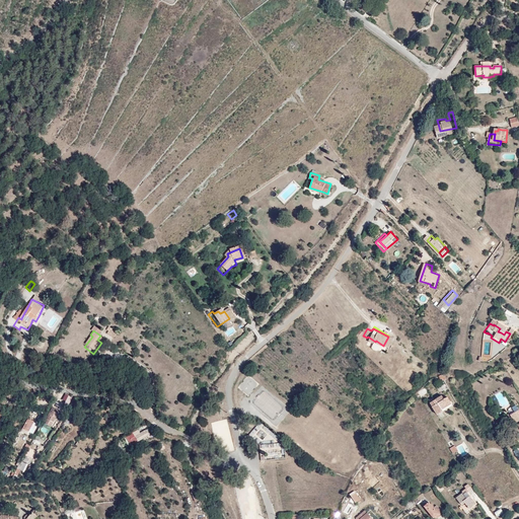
[(109,334),(108,336),(106,338),(114,343),(117,339),(109,334)]
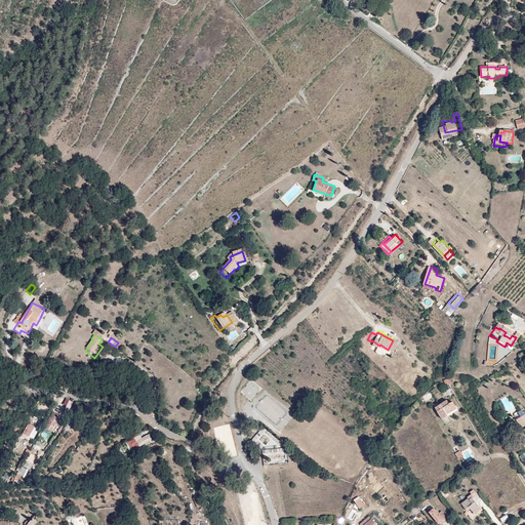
[(117,369),(110,366),(107,371),(115,374),(117,369)]
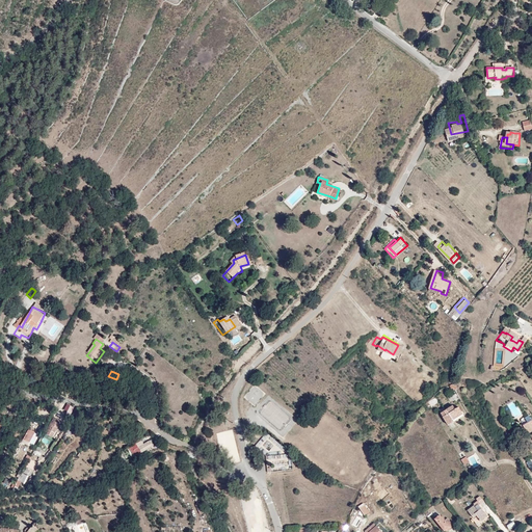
[(448,410),(459,404),(456,400),(452,402),(450,398),(439,405),(445,418),(450,415),(448,410)]
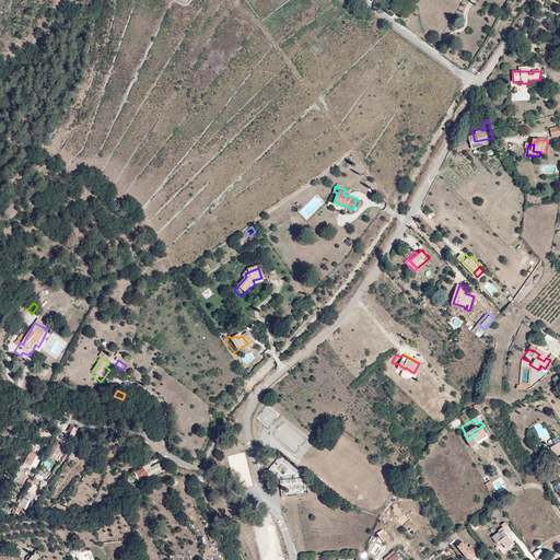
[(70,426),(67,434),(72,438),(77,428),(70,426)]
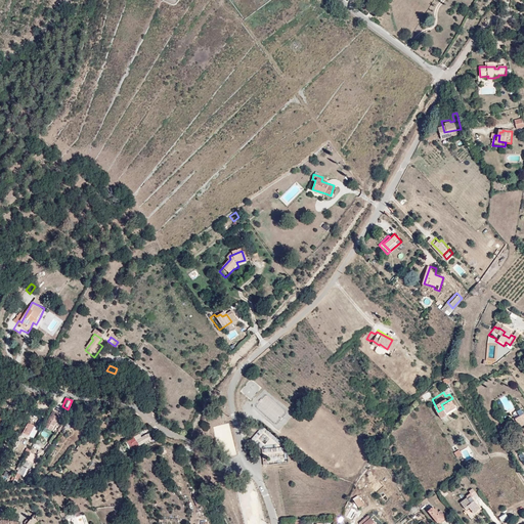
[(455,402),(452,398),(441,404),(443,408),(444,409),(455,402)]
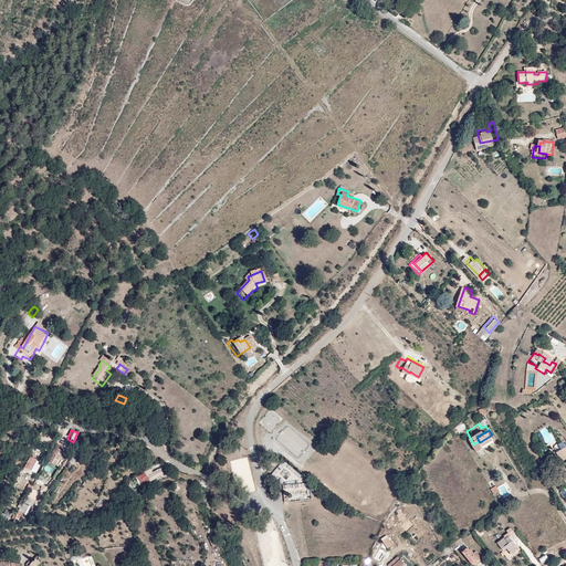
[(283,443),(297,456),(307,444),(291,431),(286,436),(291,439),(287,443),(284,441),(283,443)]
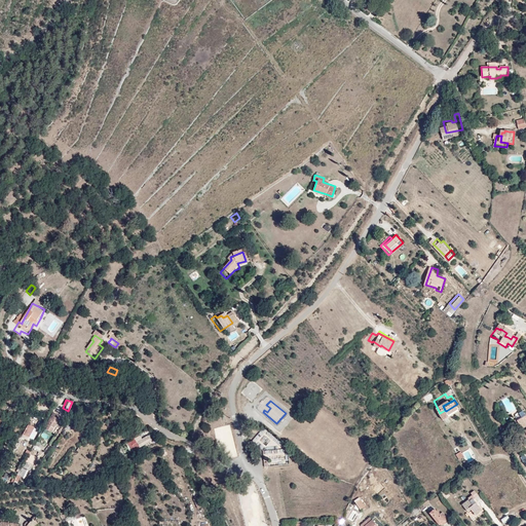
[(51,433),(61,416),(53,413),(45,429),(51,433)]
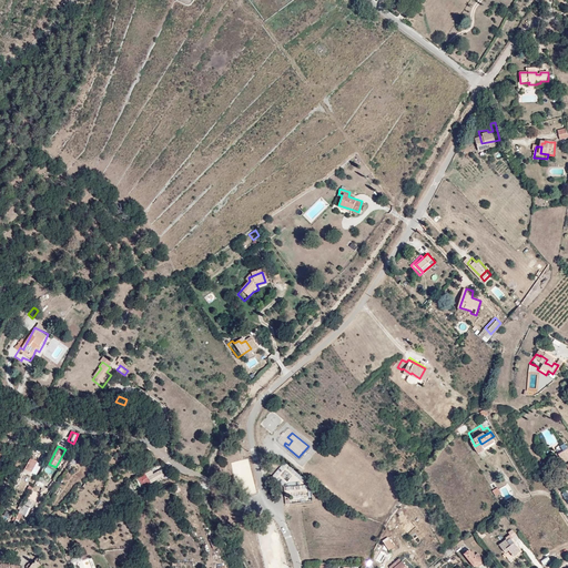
[(31,472),(37,462),(30,459),(26,469),(31,472)]
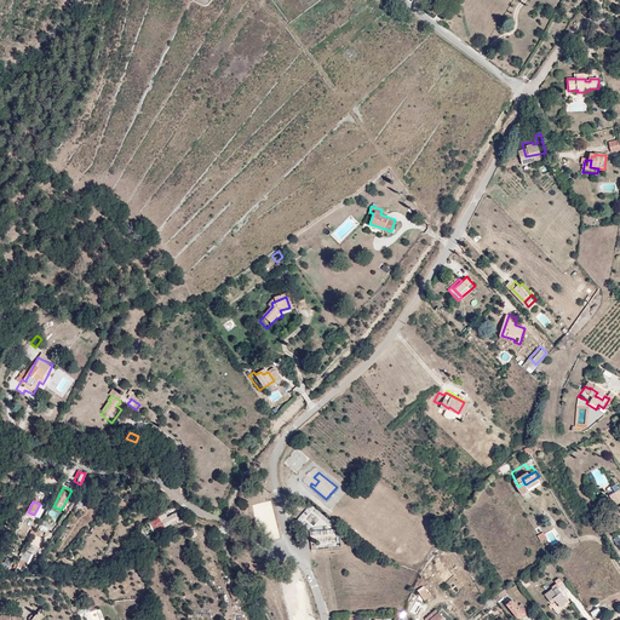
[(313,504),(297,518),(310,532),(314,528),(320,534),(332,523),(313,504)]
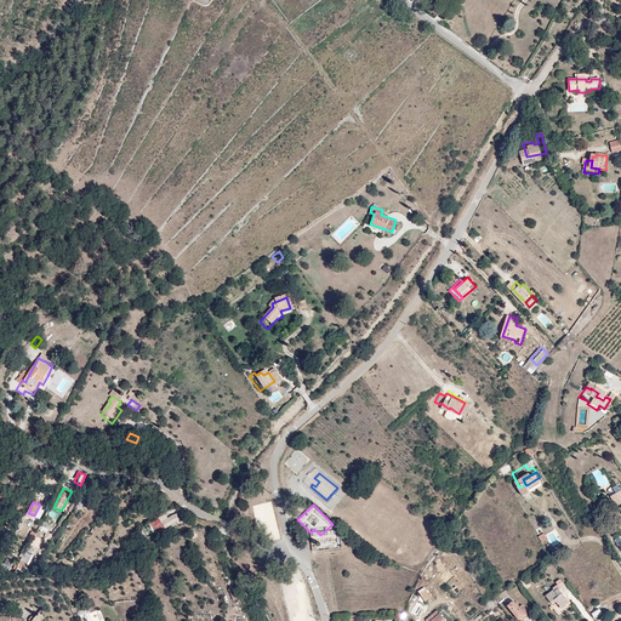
[(169,519),(165,513),(157,519),(163,530),(180,520),(176,516),(169,519)]
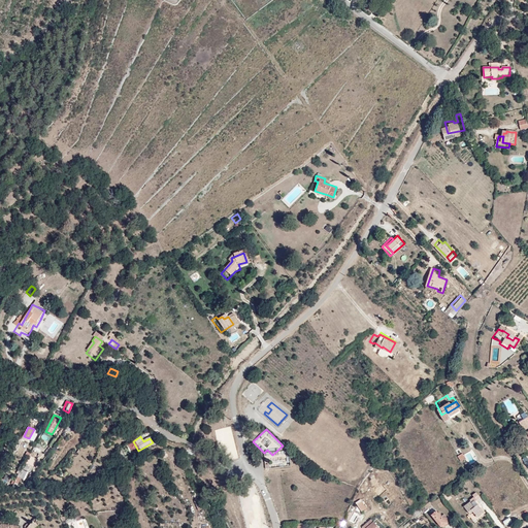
[(133,441),(130,443),(135,453),(138,451),(133,441)]
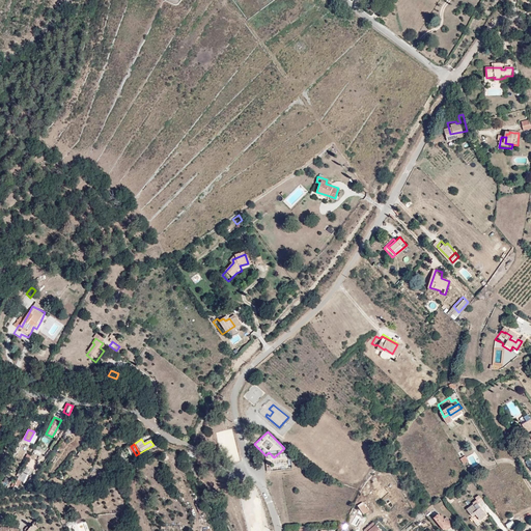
[(476,452),(466,456),(470,466),(479,462),(476,452)]
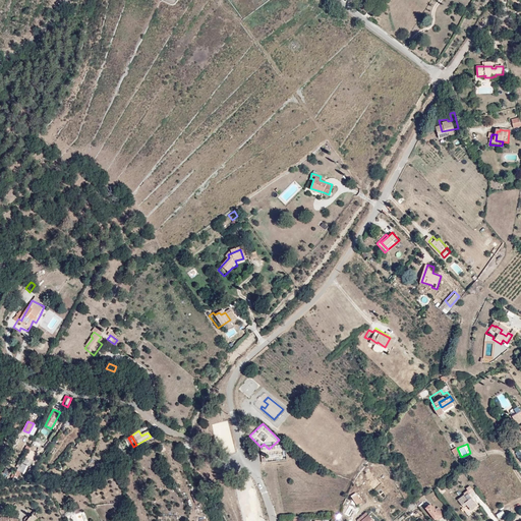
[(21,459),(11,480),(14,481),(15,478),(18,479),(20,474),(22,475),(29,462),(21,459)]
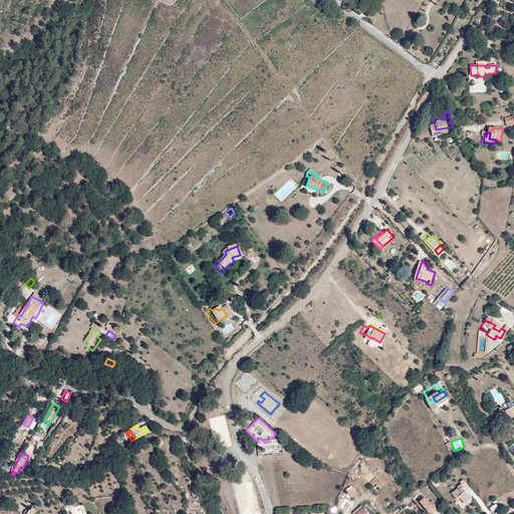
[(15,472),(14,475),(14,476),(18,479),(23,469),(22,469),(20,468),(18,473),(15,472)]
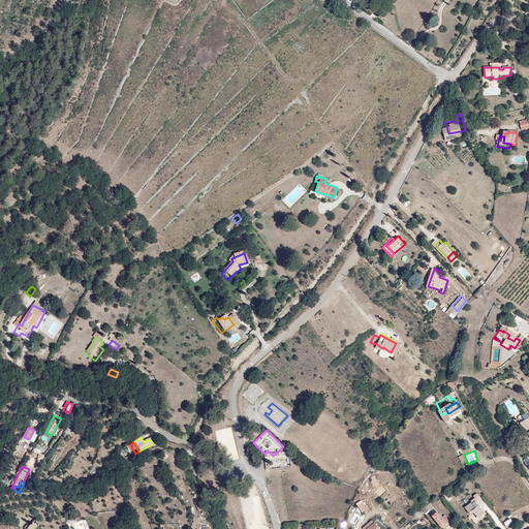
[(474,491),(471,493),(472,495),(468,498),(469,499),(462,504),(468,511),(471,508),(476,517),(484,510),(476,502),(473,504),(471,501),(478,496),(474,491)]
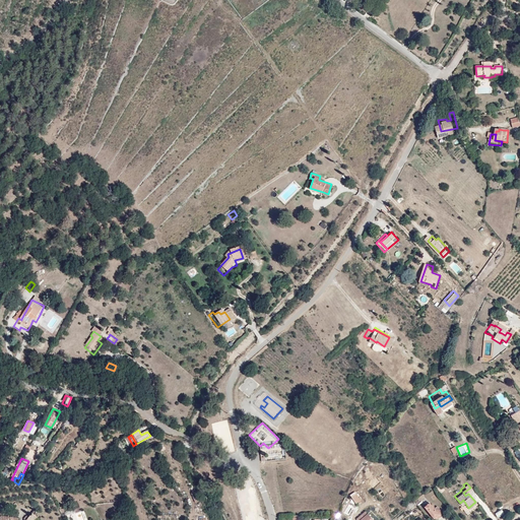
[(353,489),(348,493),(352,499),(358,496),(353,489)]
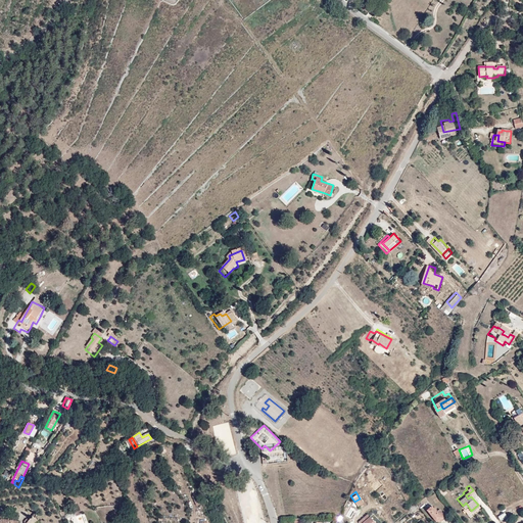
[(425,508),(435,522),(436,521),(435,519),(439,517),(434,511),(431,505),(425,508)]
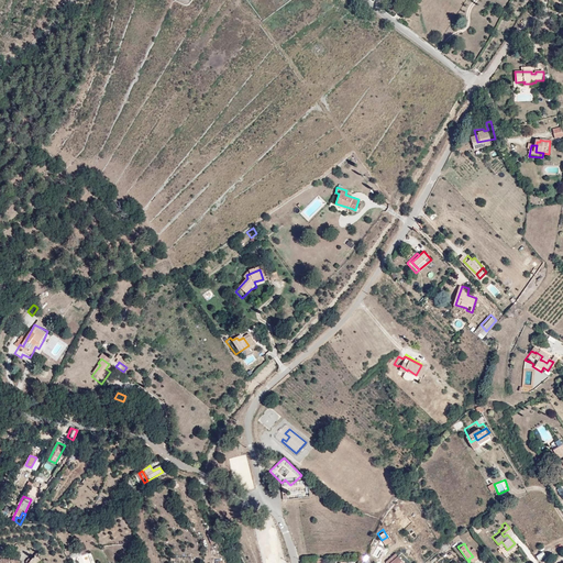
[(472,548),(467,550),(473,556),(468,559),(470,561),(477,556),(472,548)]
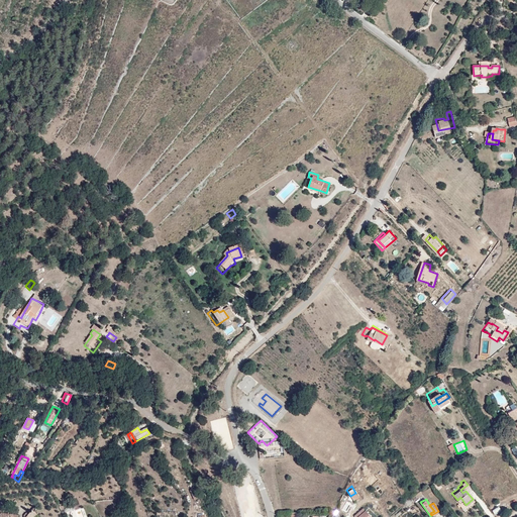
[(371,516),(359,504),(351,511),(355,516),(371,516)]
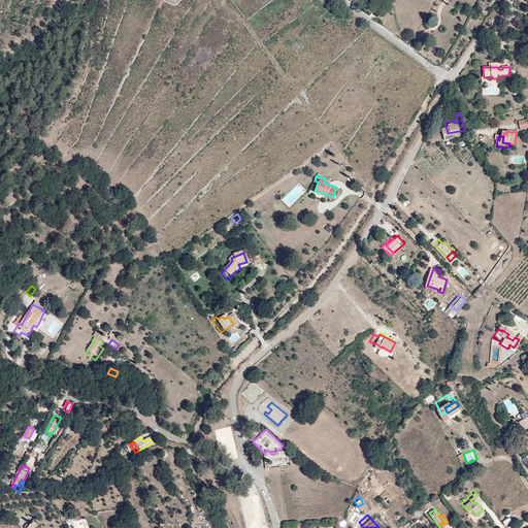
[(505,526),(512,522),(509,518),(502,522),(505,526)]
